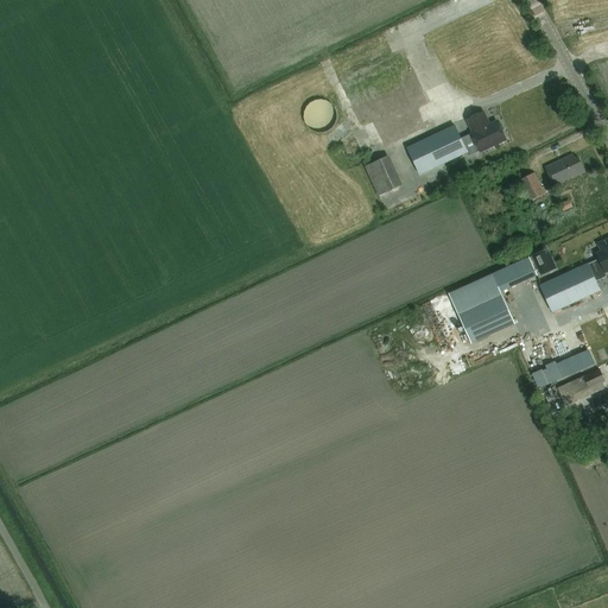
[(320,101),(316,101),(312,103),(309,106),(305,108),(304,113),(303,114),(303,119),(303,121),(304,125),(306,128),(308,130),(311,132),(314,133),(317,134),(320,134),(324,134),(325,133),(328,133),(331,131),(334,127),(336,124),(336,121),(336,116),(336,115),(335,111),(333,107),(331,106),(328,103),(327,102),(322,101),(320,101)]
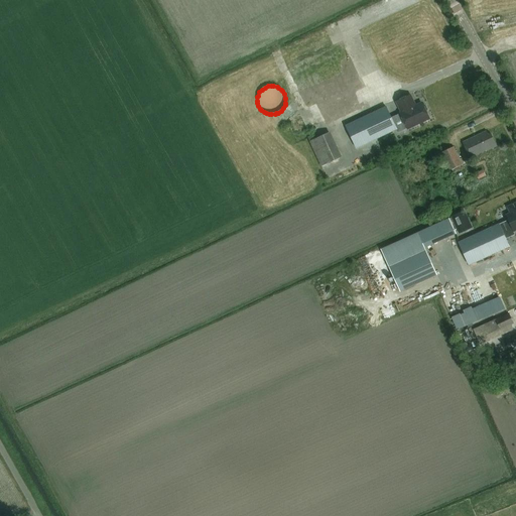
[(416,108),(410,97),(397,103),(402,114),(401,115),(407,129),(429,119),(426,113),(427,111),(425,107),(423,107),(422,105),(416,108)]
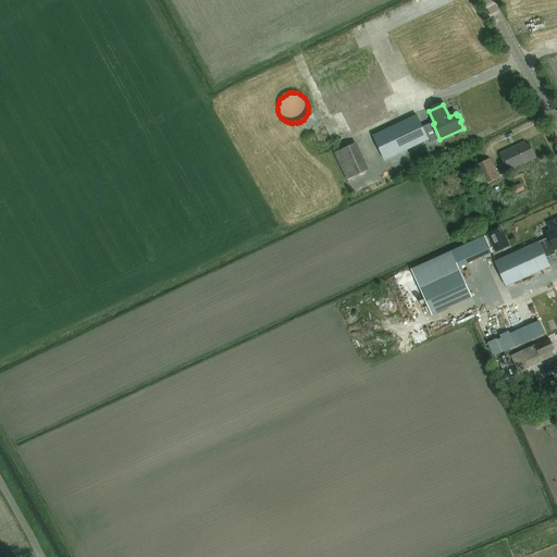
[(428,143),(416,118),(373,137),(385,162),(428,143)]
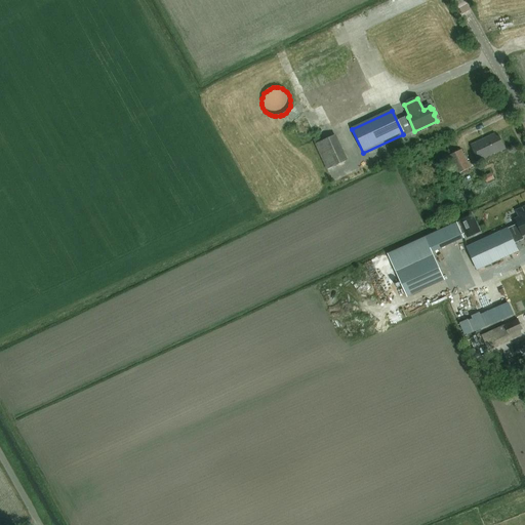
[(329,169),(351,160),(339,134),(318,144),(329,169)]
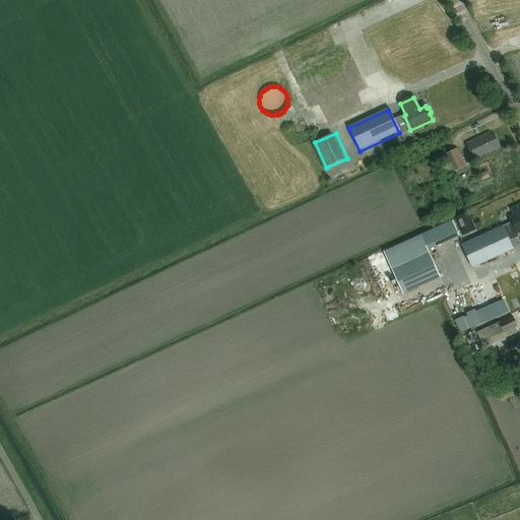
[(491,153),(501,148),(495,136),(492,137),(490,133),(466,144),(473,160),(490,152),(491,153)]
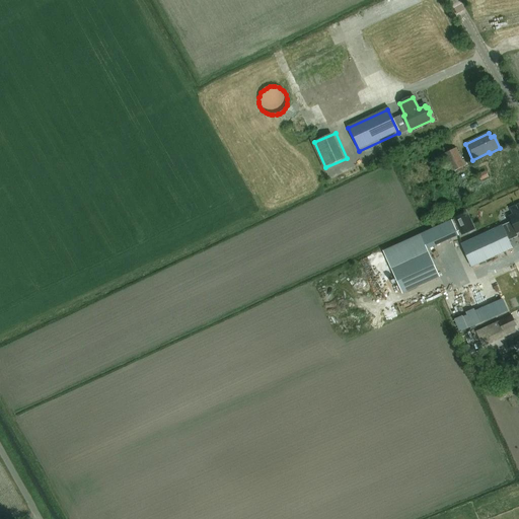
[(462,167),(464,166),(456,148),(444,154),(452,172),(454,171),(456,175),(464,171),(462,167)]
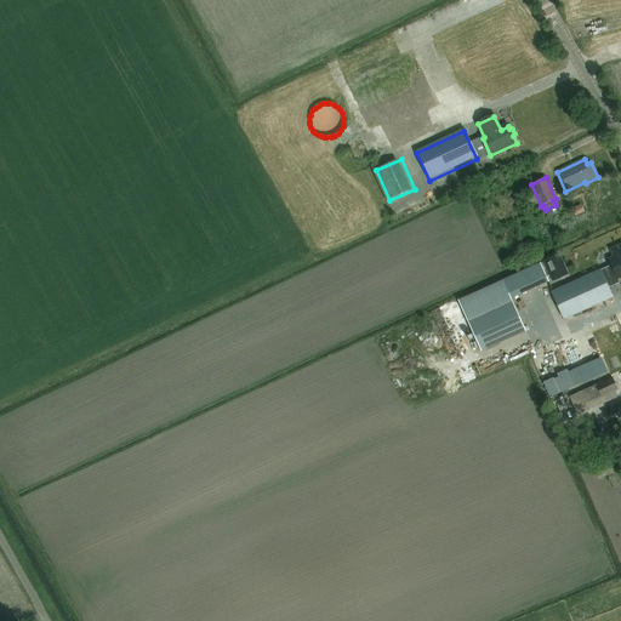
[(617,252),(611,256),(615,263),(610,266),(613,271),(617,268),(620,277),(620,275),(620,243),(615,246),(617,252)]
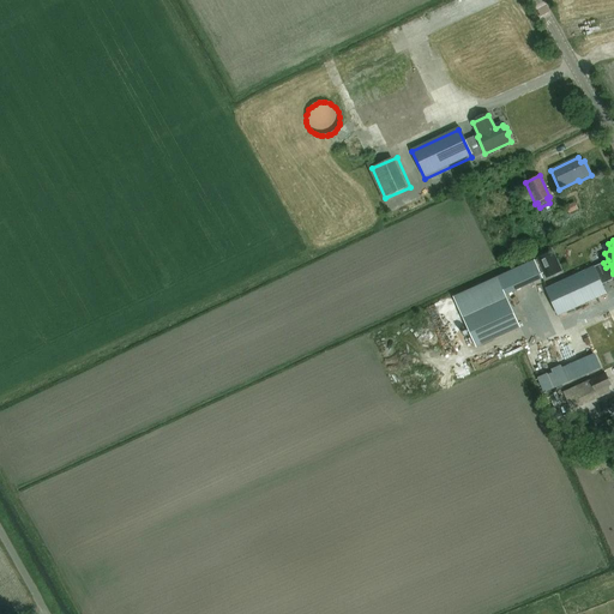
[(558,268),(551,253),(539,259),(546,274),(558,268)]
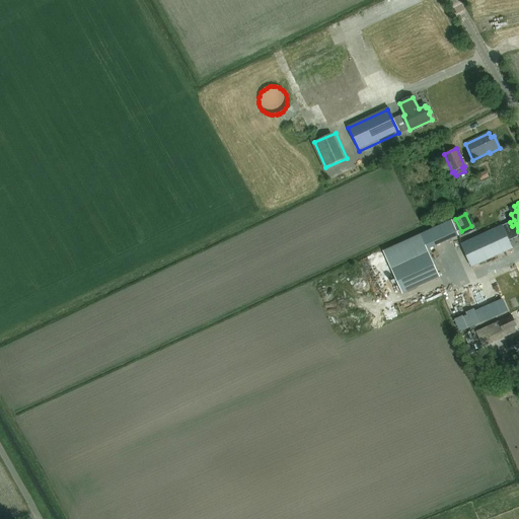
[(451,221),(421,234),(428,249),(458,236),(451,221)]
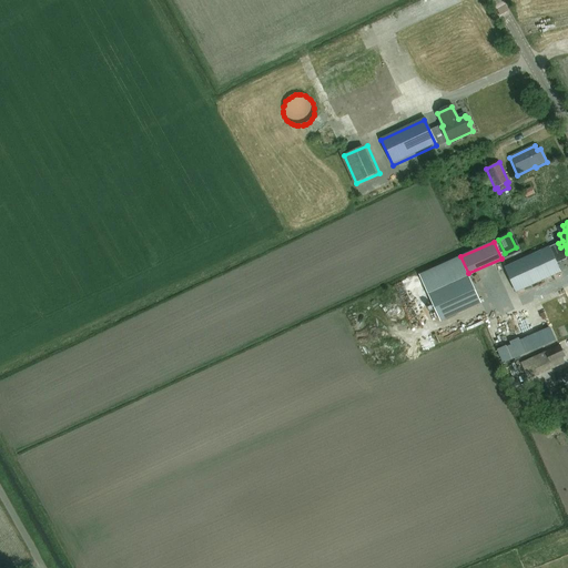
[(548,247),(505,267),(516,293),(559,273),(548,247)]
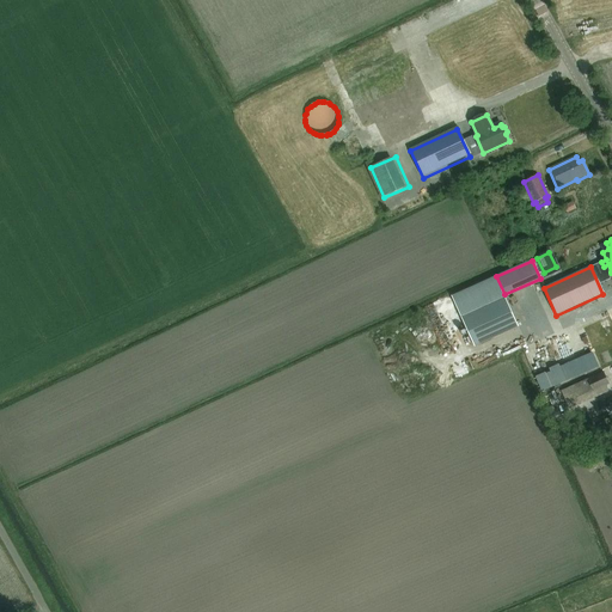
[(459,314),(505,294),(496,276),(452,297),(459,314)]
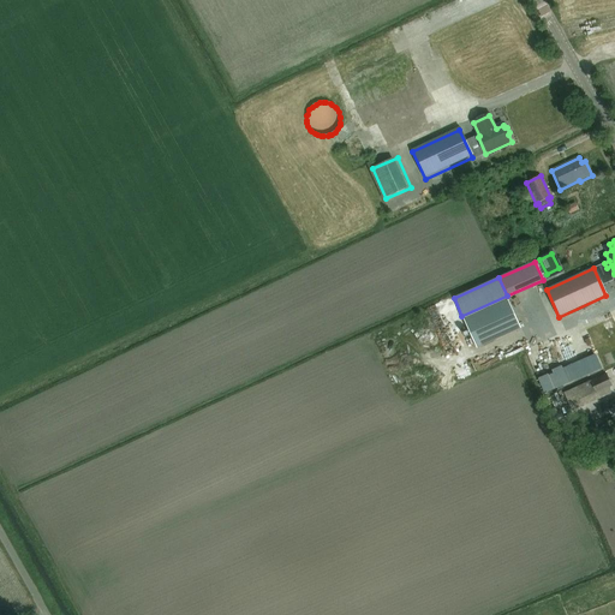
[(507,296),(461,316),(477,350),(521,329),(507,296)]
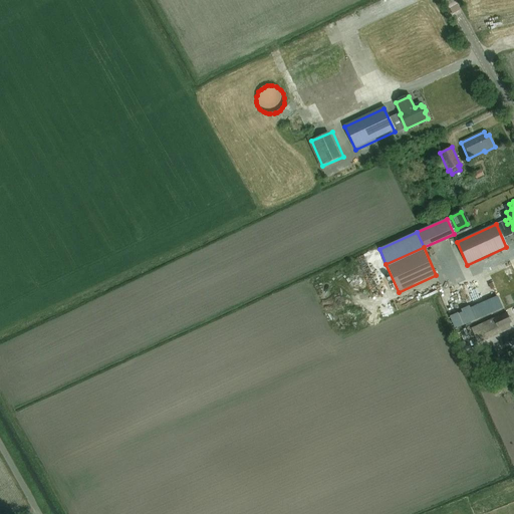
[(507,312),(493,319),(495,322),(496,325),(496,326),(497,326),(498,328),(498,329),(509,324),(512,323),(507,312)]
